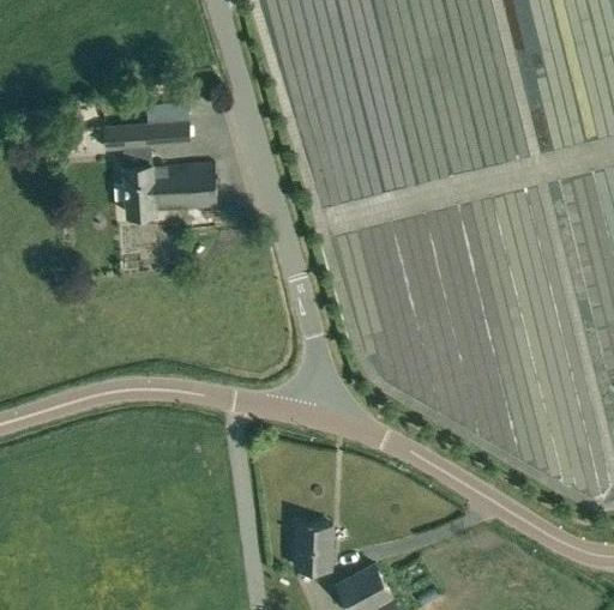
[(187,121),(103,128),(104,151),(121,150),(127,217),(155,215),(155,211),(217,205),(214,164),(151,169),(150,148),(190,144),(187,121)]
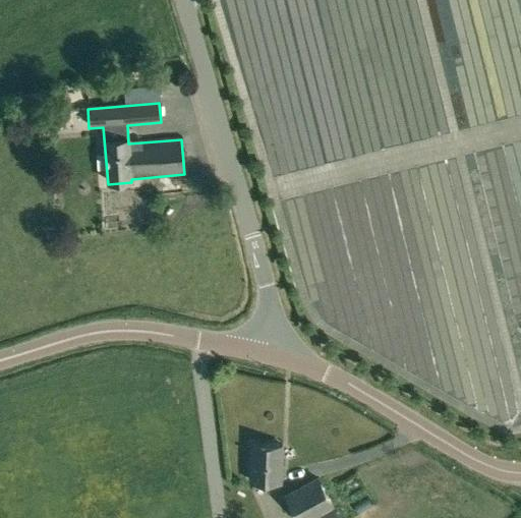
[(251,445),(249,483),(283,485),(285,446),(251,445)]
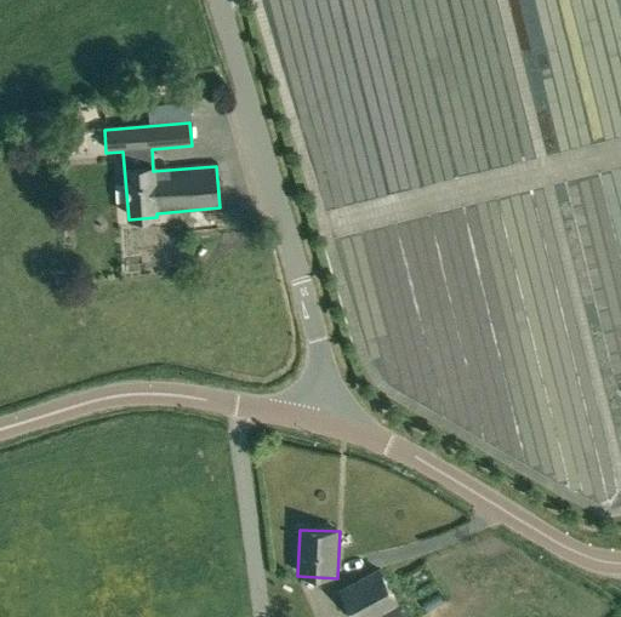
[(380,569),(339,592),(352,616),(377,616),(400,605),(380,569)]
